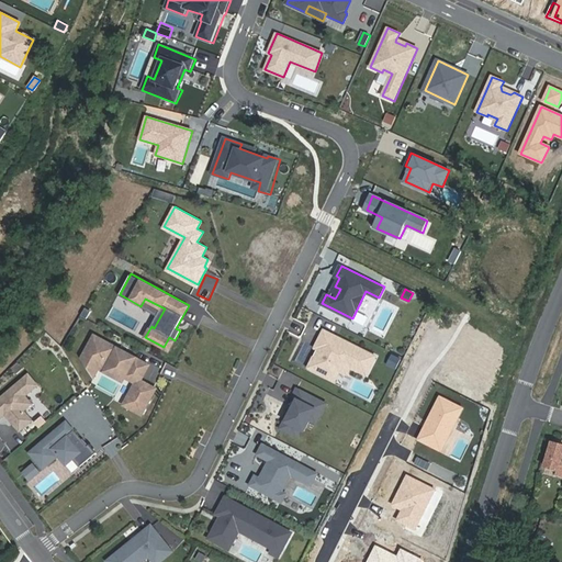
[(157,315),(152,326),(154,328),(165,308),(145,299),(141,306),(157,315)]
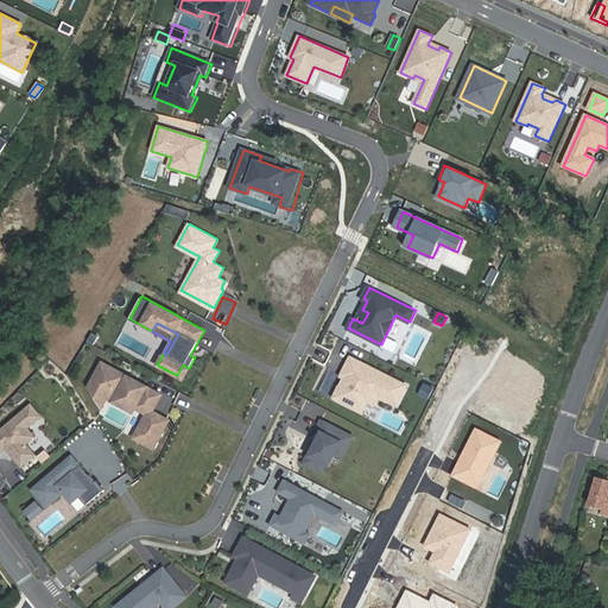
[(415,360),(428,334),(417,328),(404,355),(415,360)]
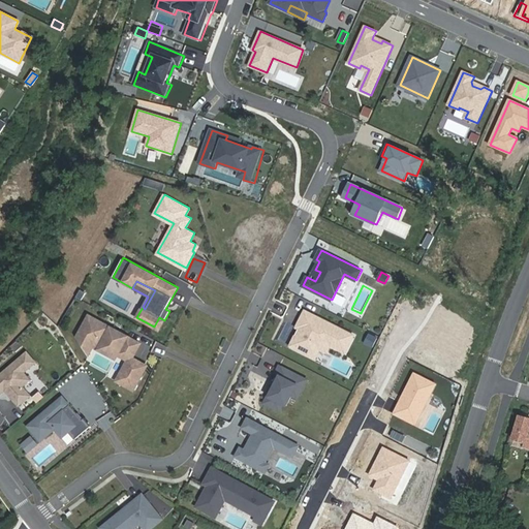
[(82,299),(86,291),(81,288),(76,296),(82,299)]
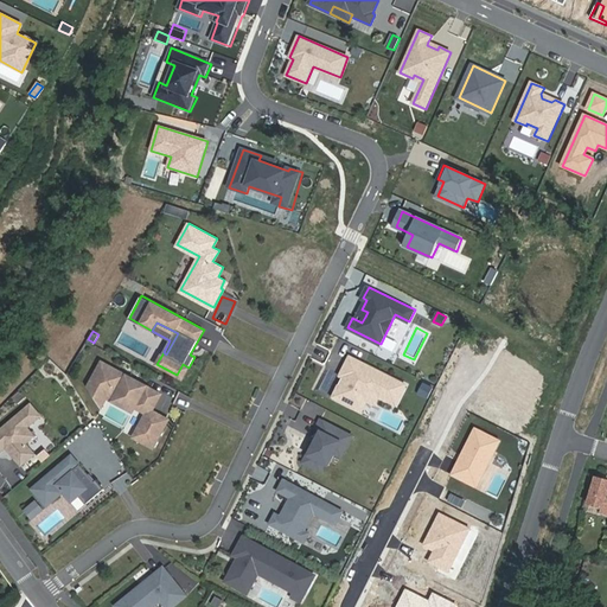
[(407,384),(350,356),(340,375),(343,377),(346,378),(342,388),(338,385),(333,396),(350,404),(355,395),(368,401),(376,404),(379,396),(396,404),(407,384)]
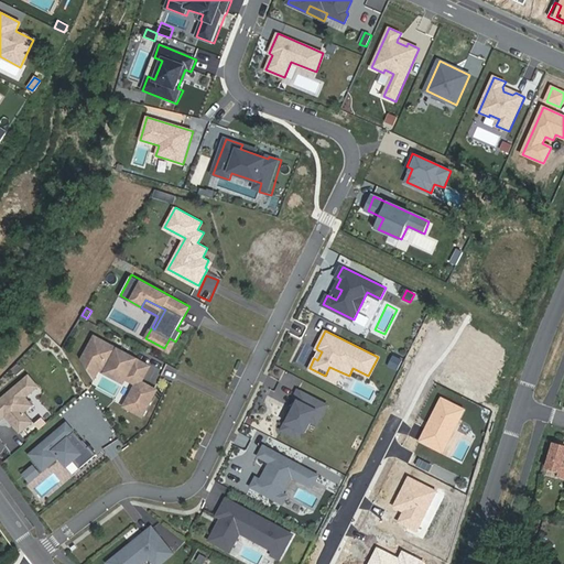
[(137,358),(95,335),(83,358),(95,377),(99,368),(106,371),(110,364),(128,372),(126,377),(137,383),(125,405),(142,415),(156,389),(141,381),(148,369),(134,361),(137,358)]
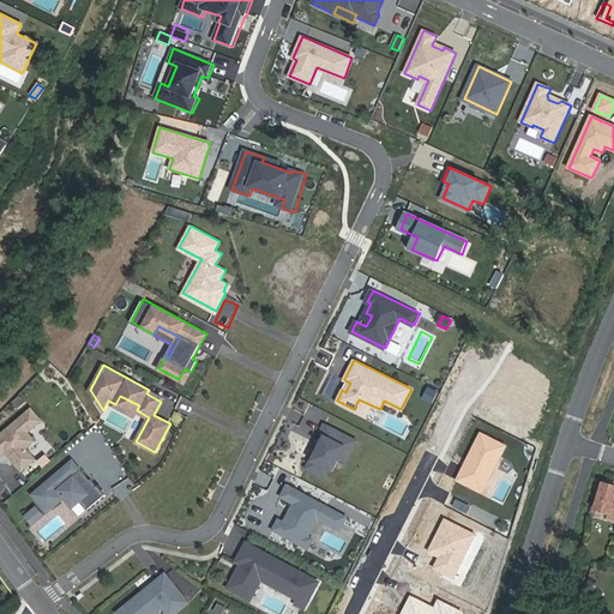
[(185,368),(179,379),(185,383),(191,372),(185,368)]
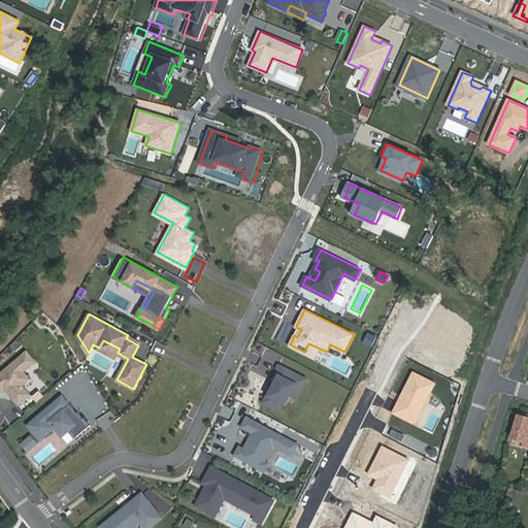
[(103,340),(99,348),(116,357),(118,353),(120,349),(103,340)]
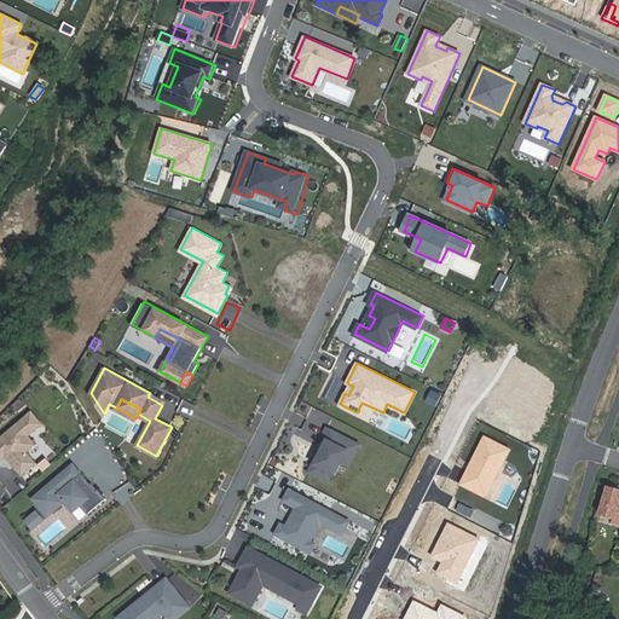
[(362,403),(357,412),(369,420),(375,409),(362,403)]
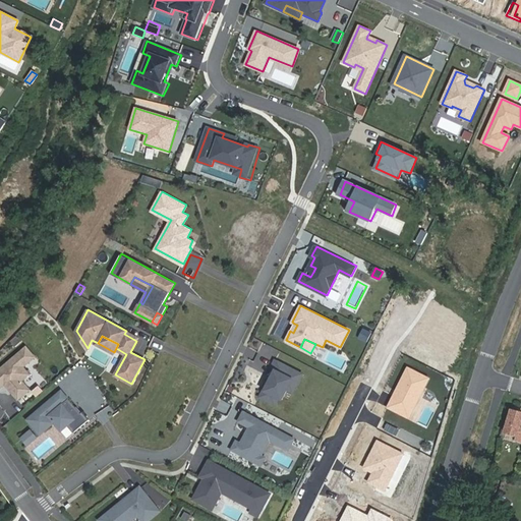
[(130,352),(145,359),(151,348),(136,341),(130,352)]
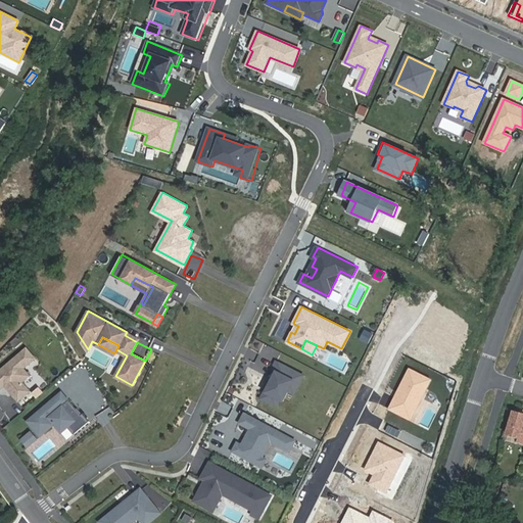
[(19,398),(31,389),(24,380),(31,373),(25,366),(36,355),(28,346),(0,369),(0,387),(6,383),(19,398)]
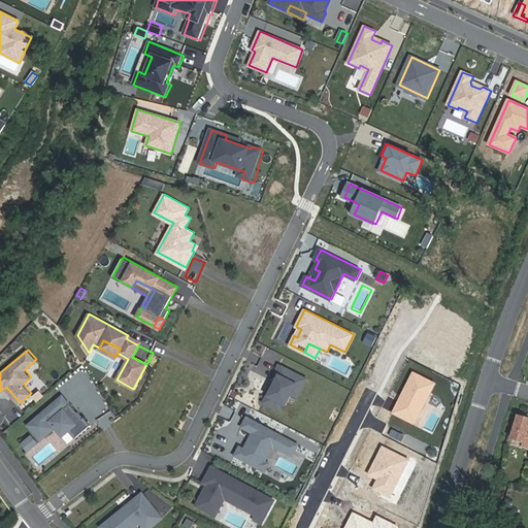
[(306,378),(279,364),(274,372),(279,374),(282,375),(277,383),(275,382),(269,394),(268,394),(264,401),(278,408),(283,402),(286,403),(291,393),(296,384),(302,387),(306,378)]
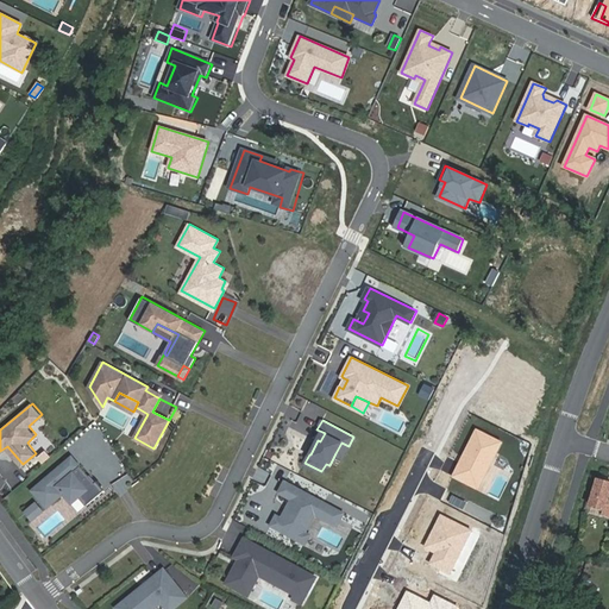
[(477,428),(463,456),(465,457),(463,462),(460,460),(453,476),(471,484),(475,476),(483,481),(502,441),(477,428)]
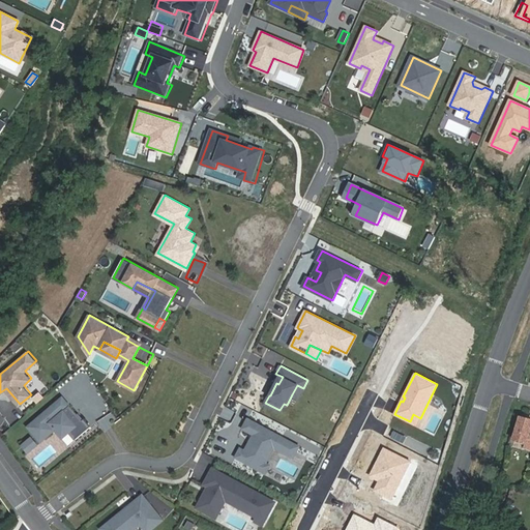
[(297,385),(292,394),(298,398),(303,388),(297,385)]
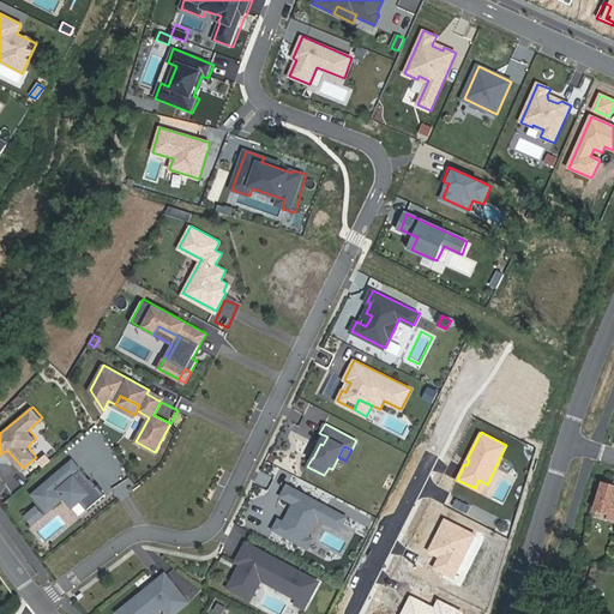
[(70,462),(29,495),(44,513),(61,499),(70,510),(77,504),(84,511),(102,497),(95,487),(92,489),(70,462)]
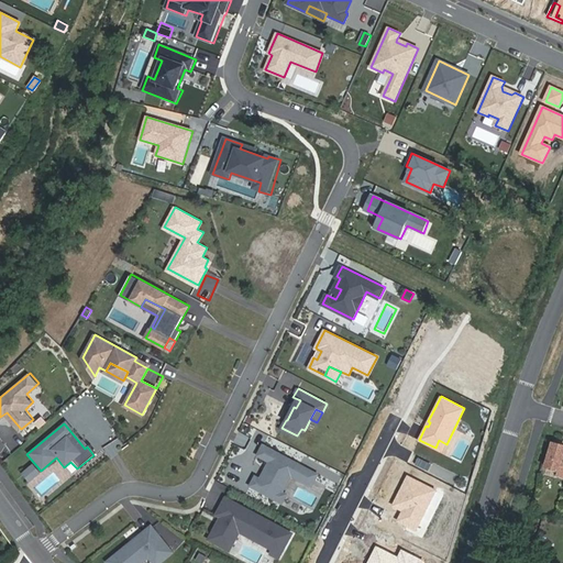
[(442,451),(446,444),(439,440),(435,448),(442,451)]
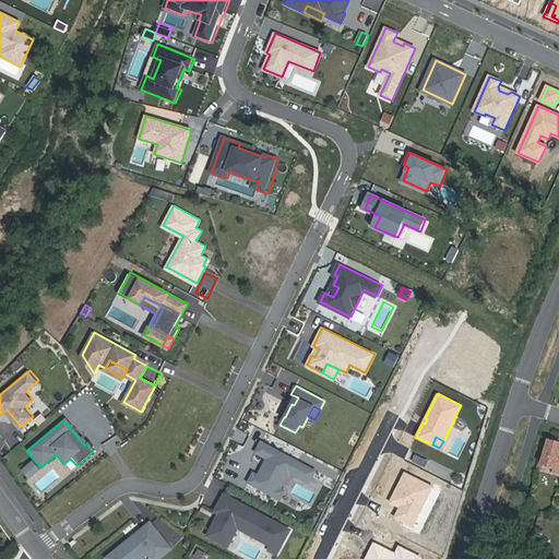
[(310,482),(317,471),(262,440),(256,451),(268,458),(263,465),(264,466),(261,472),(260,472),(259,474),(253,472),(248,482),(273,495),(277,487),(281,488),(289,471),(310,482)]
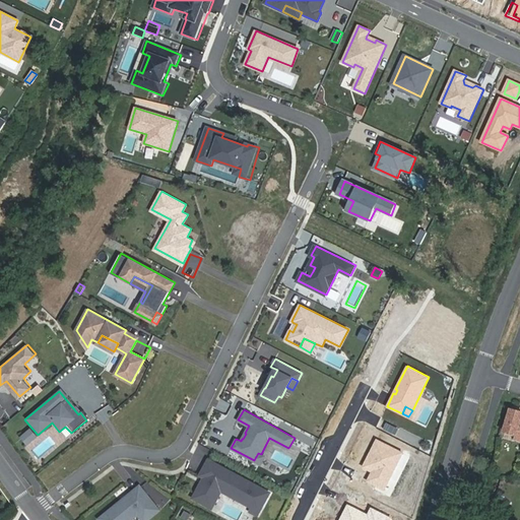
[(519,411),(511,409),(504,432),(517,435),(516,439),(519,439),(519,411)]
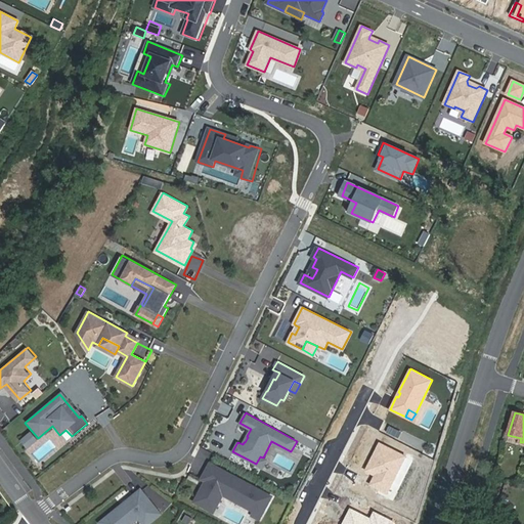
[(29,434),(24,439),(29,446),(35,441),(29,434)]
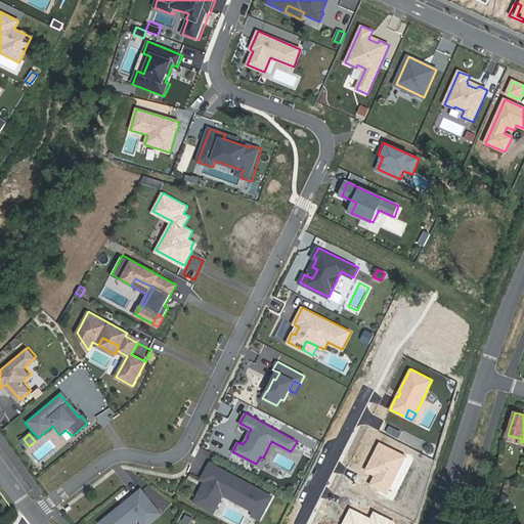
[(24,439),(19,442),(26,449),(29,446),(24,439)]
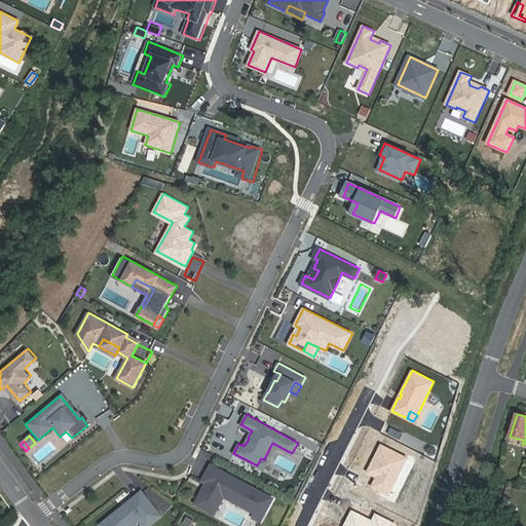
[(389,495),(408,457),(381,444),(368,472),(377,477),(372,486),(389,495)]
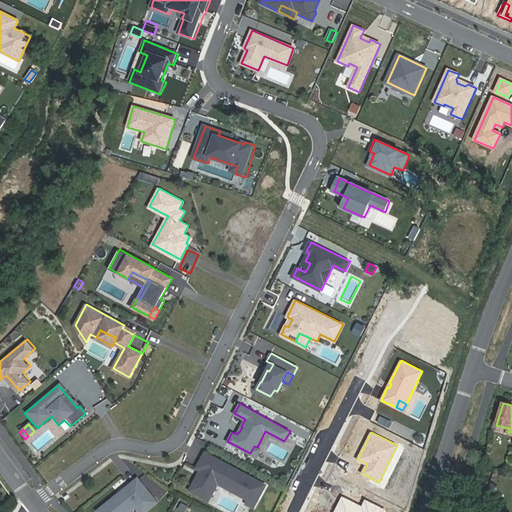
[(254,446),(250,453),(257,457),(261,449),(257,447),(254,446)]
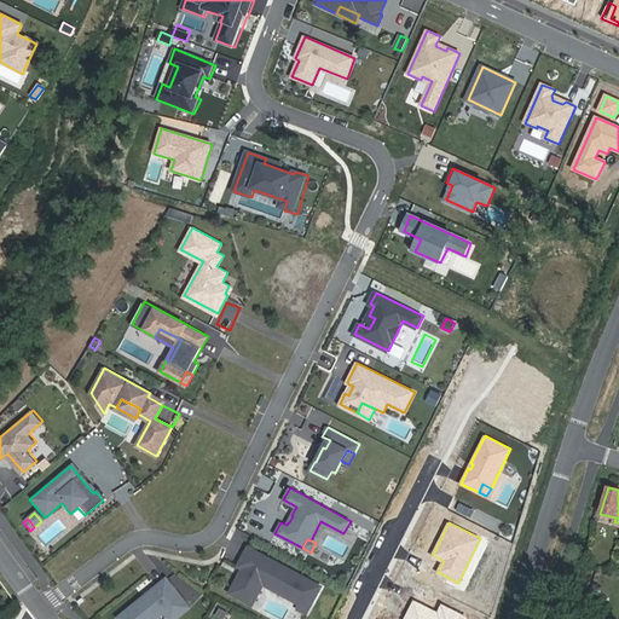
[(261,584),(267,582),(305,602),(313,607),(324,586),(249,547),(238,565),(243,567),(230,591),(250,602),(261,584)]
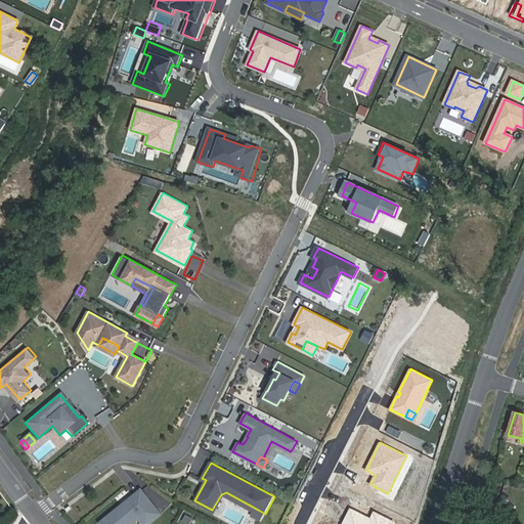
[(141,489),(125,503),(126,504),(122,507),(121,505),(111,514),(118,523),(130,523),(139,517),(144,523),(146,523),(161,513),(141,489)]
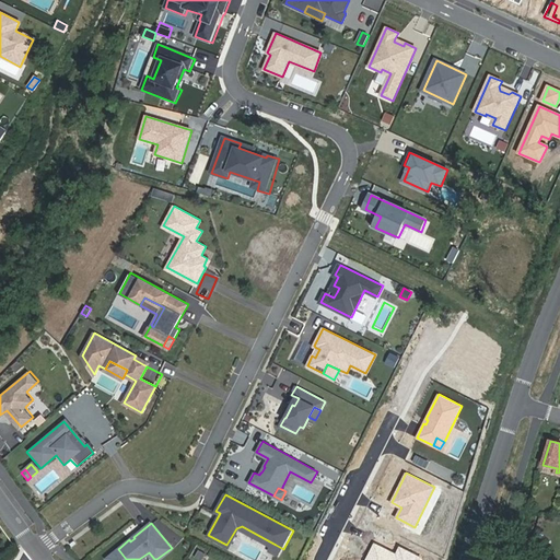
[(375,544),(368,559),(369,559),(420,559),(422,558),(400,548),(397,555),(375,544)]
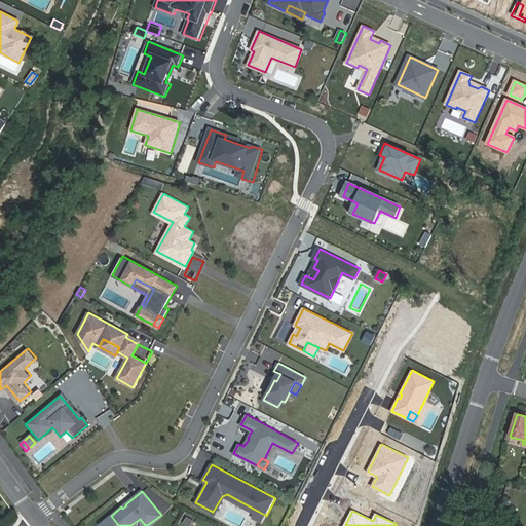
[(256,517),(263,521),(266,516),(259,512),(256,517)]
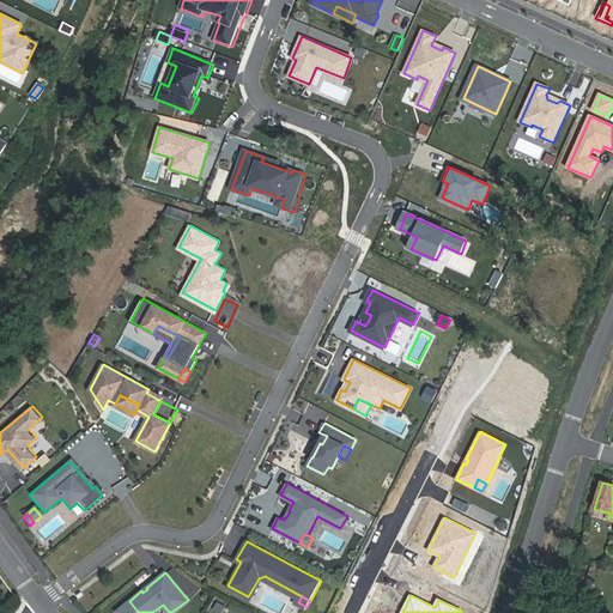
[(219,612),(224,612),(229,606),(219,601),(214,610),(219,612)]
